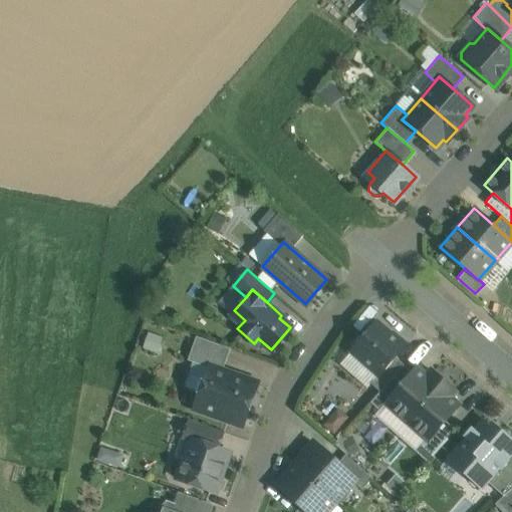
[(403,345),(375,321),(363,335),(357,335),(350,343),(351,349),(349,350),(376,373),(376,374),(394,356),(403,345)]
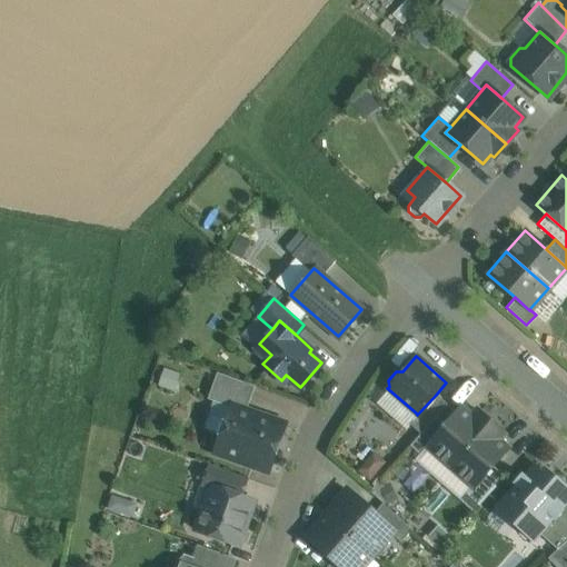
[(254,385),(216,371),(206,398),(230,407),(230,405),(245,410),(254,385)]
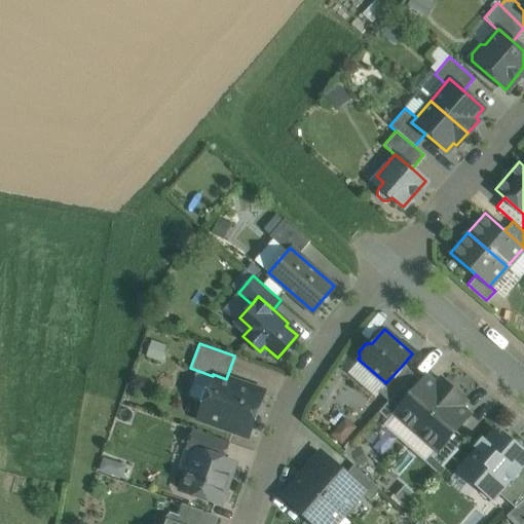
[(403,365),(385,383),(385,382),(377,391),(387,400),(402,384),(412,373),(403,365)]
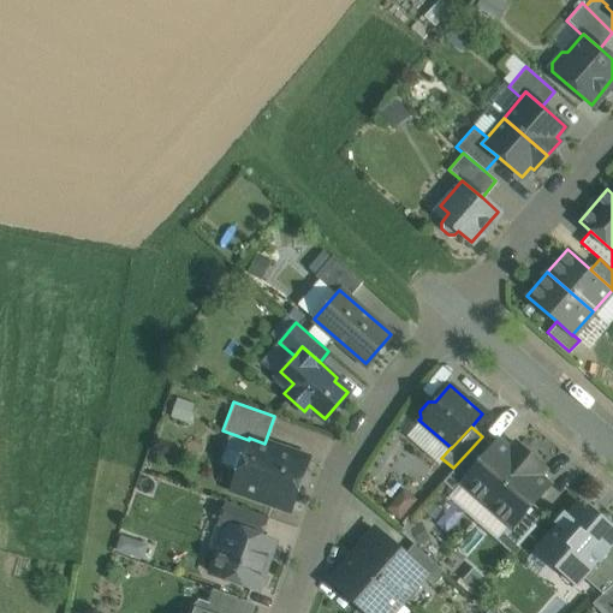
[(265,444),(249,438),(249,440),(238,469),(237,468),(231,470),(227,477),(232,484),(233,484),(232,488),(284,506),(291,486),(297,483),(307,458),(265,444)]
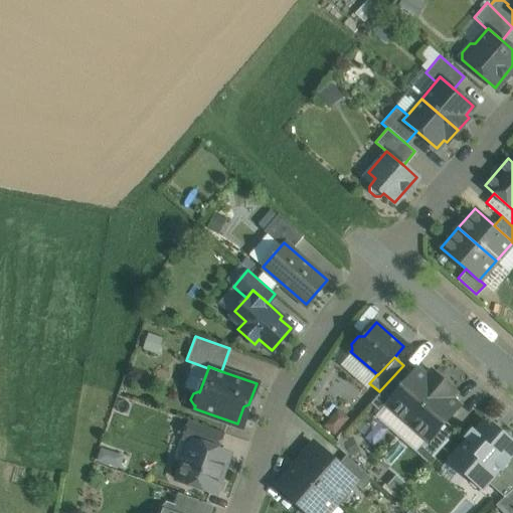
[(425,375),(416,367),(402,384),(384,404),(385,404),(405,422),(443,380),(431,369),(425,375)]
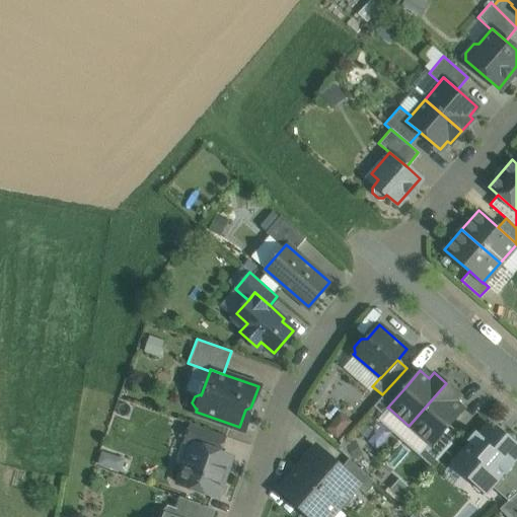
[(396,379),(382,394),(373,405),(383,415),(388,408),(387,408),(405,387),(396,379)]
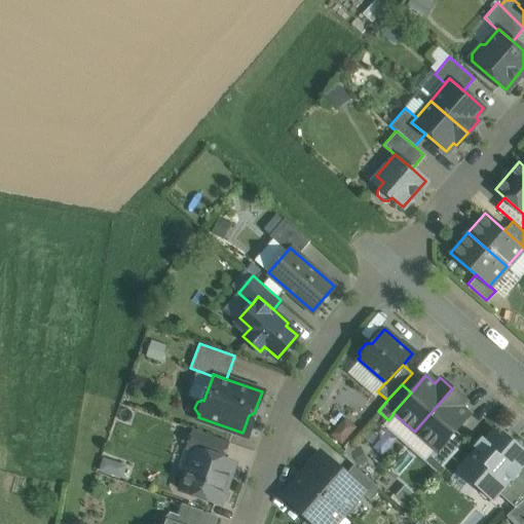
[(452,388),(414,432),(436,450),(454,429),(469,413),(459,406),(465,400),(452,388)]
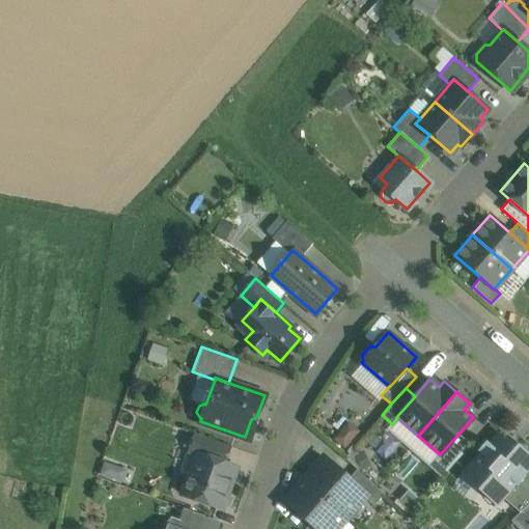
[(229,445),(194,433),(188,451),(199,455),(200,453),(224,463),(229,445)]
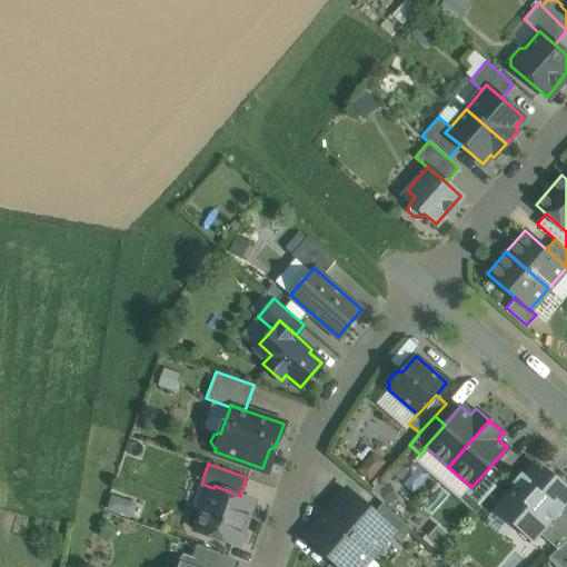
[(491,465),(471,487),(465,494),(476,504),(501,474),(491,465)]
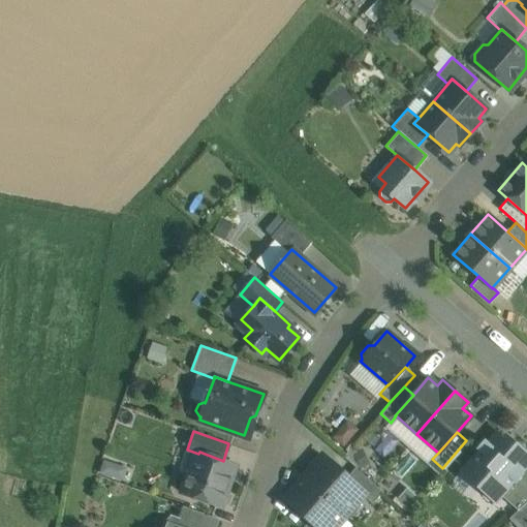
[(484,439),(475,448),(478,452),(461,471),(479,488),(482,485),(497,498),(499,495),(517,509),(526,500),(526,469),(524,467),(526,463),(526,455),(515,444),(512,447),(495,433),(487,442),(484,439)]
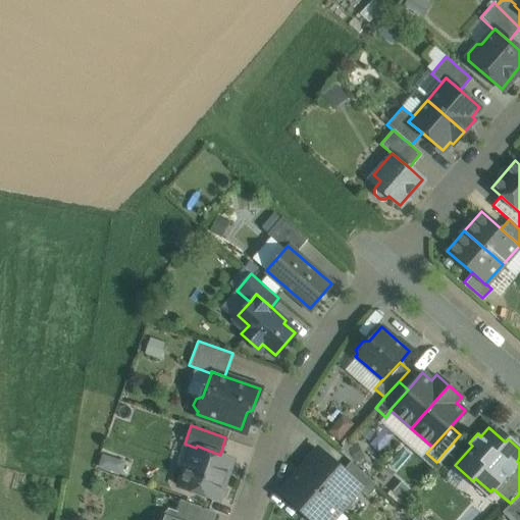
[(220,455),(197,446),(196,448),(190,466),(185,469),(178,485),(217,499),(218,495),(222,494),(223,487),(222,484),(231,459),(220,455)]
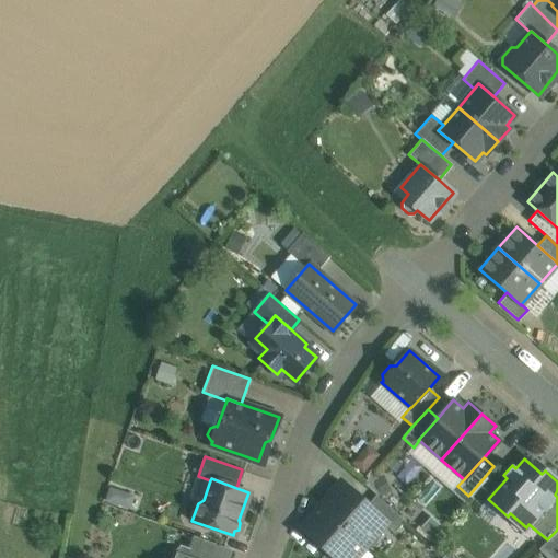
[(367,504),(340,481),(320,504),(367,544),(386,522),(386,521),(367,504)]
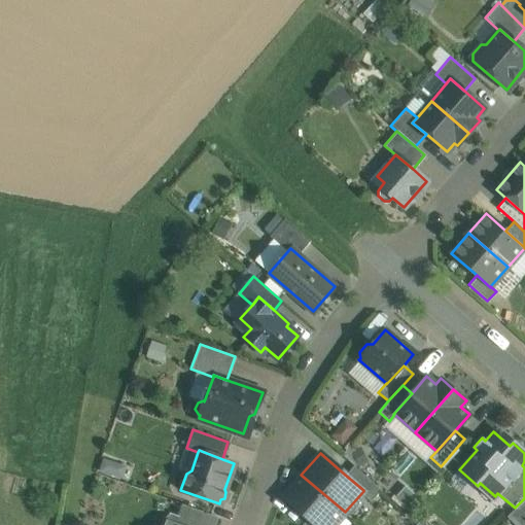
[(121,477),(126,463),(103,455),(99,468),(121,477)]
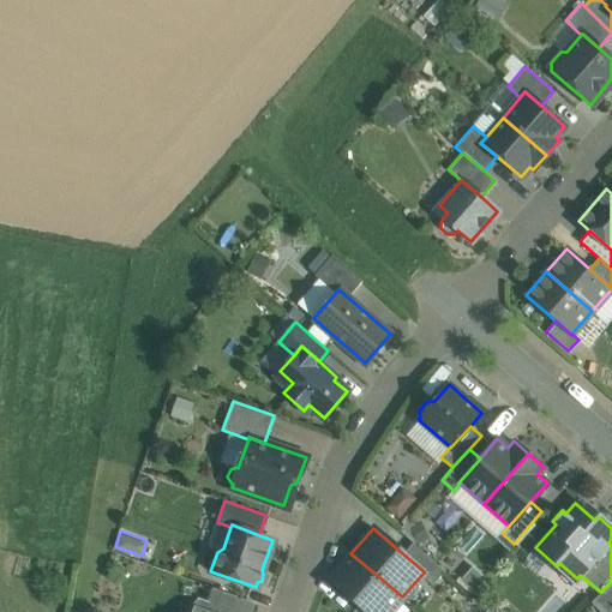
[(443,570),(412,543),(402,553),(424,571),(424,573),(433,582),(443,570)]
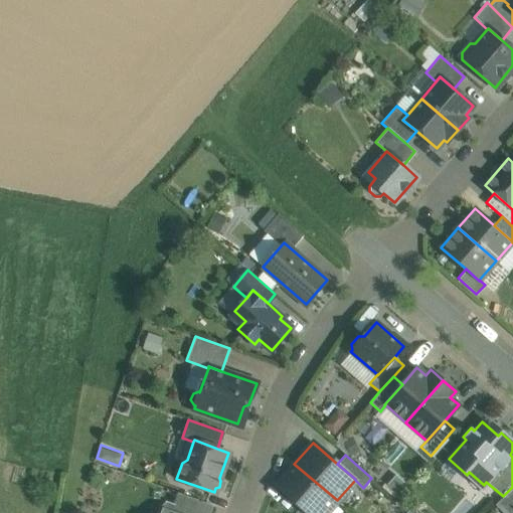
[(325,512),(337,500),(294,464),(276,485),(300,506),(308,512),(325,512)]
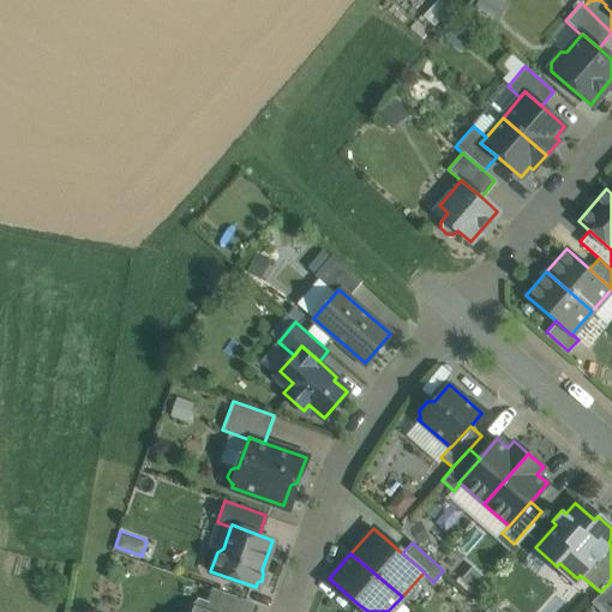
[(611,611),(611,581),(600,592),(589,601),(599,611),(611,611)]
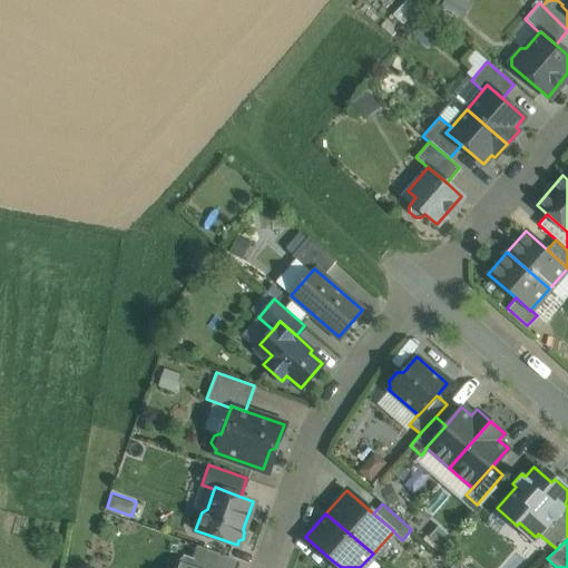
[(232,567),(235,559),(196,545),(192,557),(222,567),(232,567)]
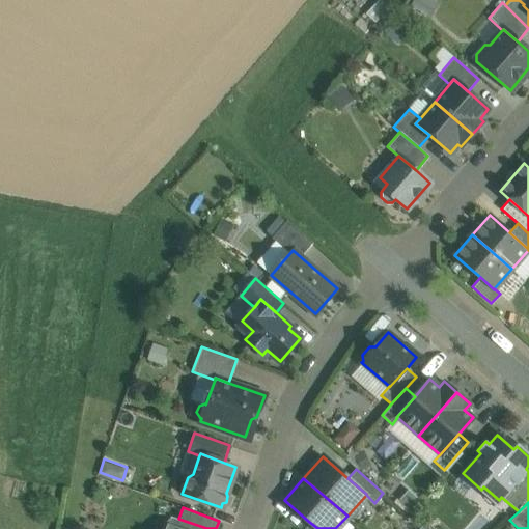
[(206,528),(178,519),(170,516),(169,518),(156,528),(206,528)]
